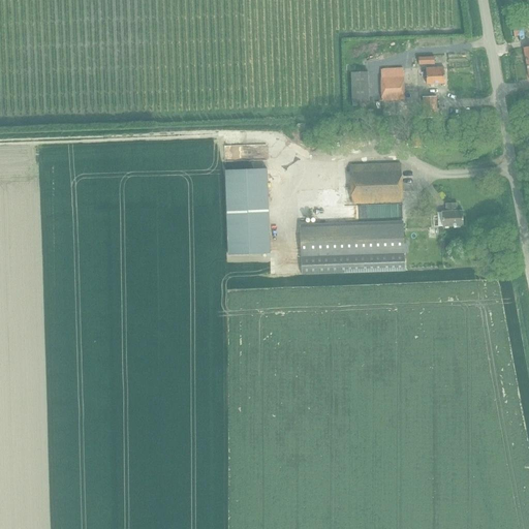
[(381,100),(404,99),(403,68),(380,69),(381,100)]
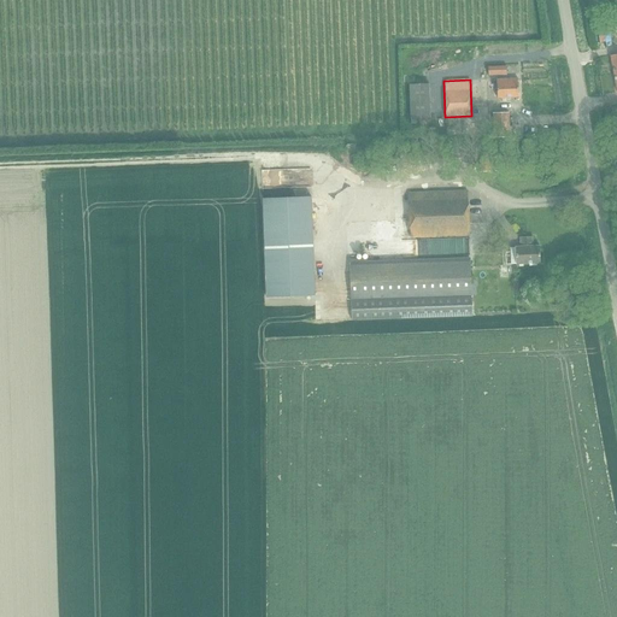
[(517,80),(497,80),(498,98),(517,97),(517,80)]
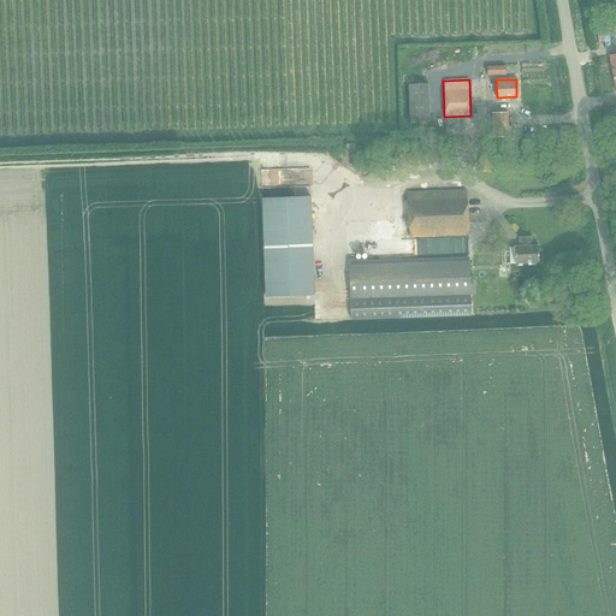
[(408,118),(428,117),(428,84),(407,84),(408,118)]
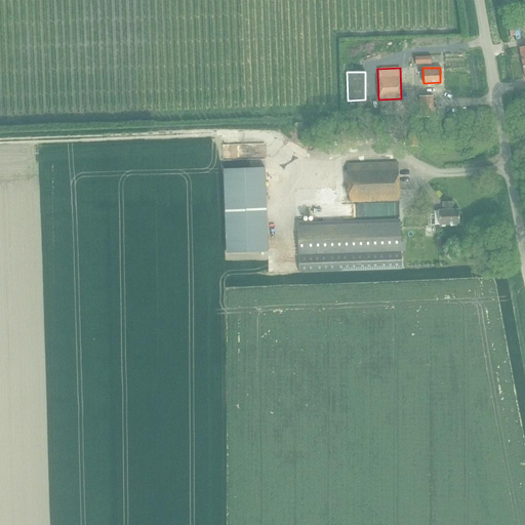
[(420,118),(434,117),(433,95),(419,95),(420,118)]
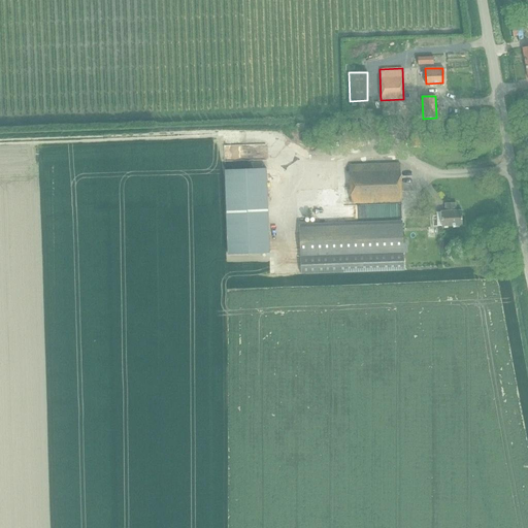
[(410,134),(410,146),(419,146),(419,134),(410,134)]
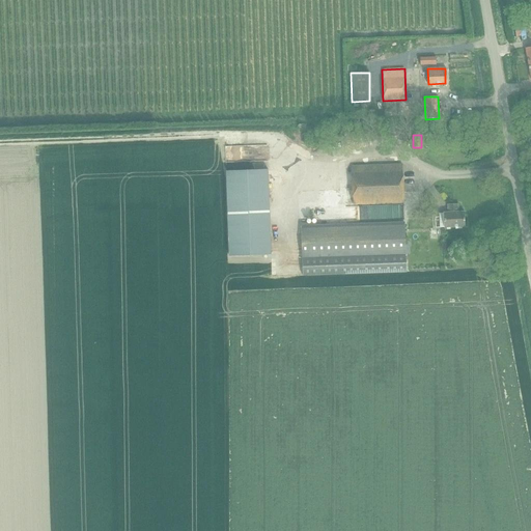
[(401,166),(351,167),(352,204),(402,203),(401,166)]
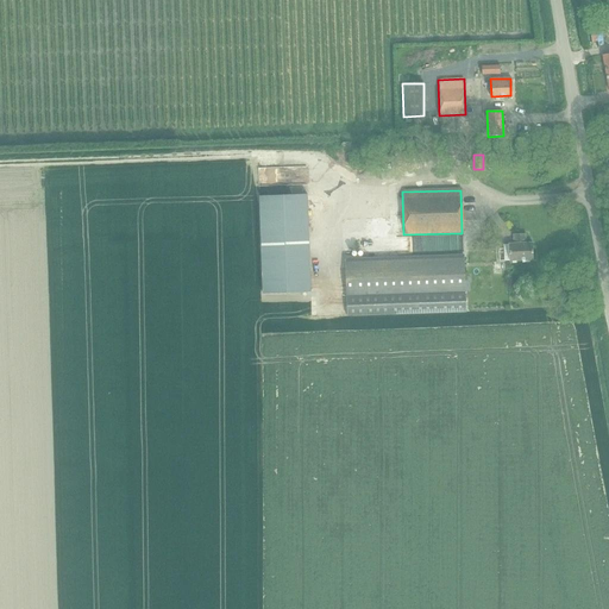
[(258,198),(261,293),(308,293),(307,196),(258,198)]
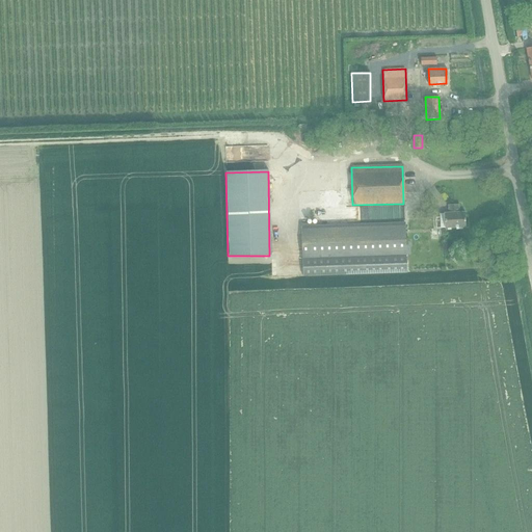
[(464,213),(459,213),(459,205),(448,205),(448,213),(444,213),(444,228),(464,228),(464,213)]
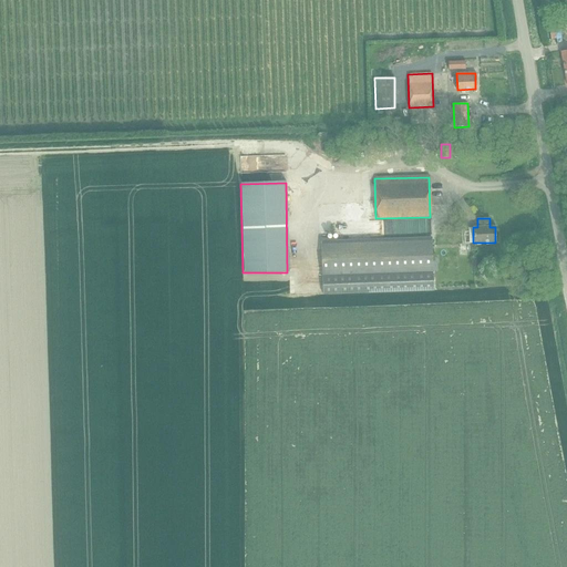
[(431,238),(320,240),(321,292),(432,290),(431,238)]
